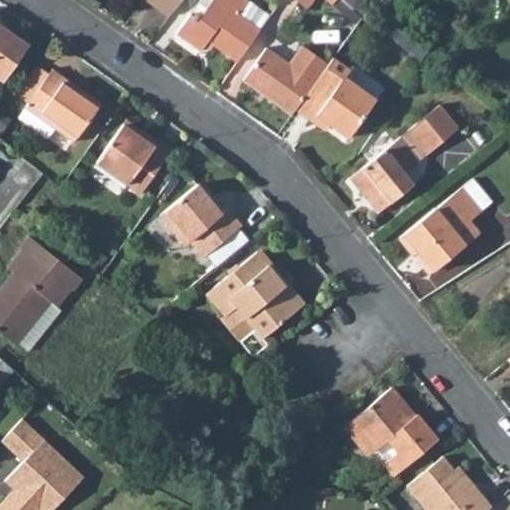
[(145,0),(170,18),(184,0),(145,0)]
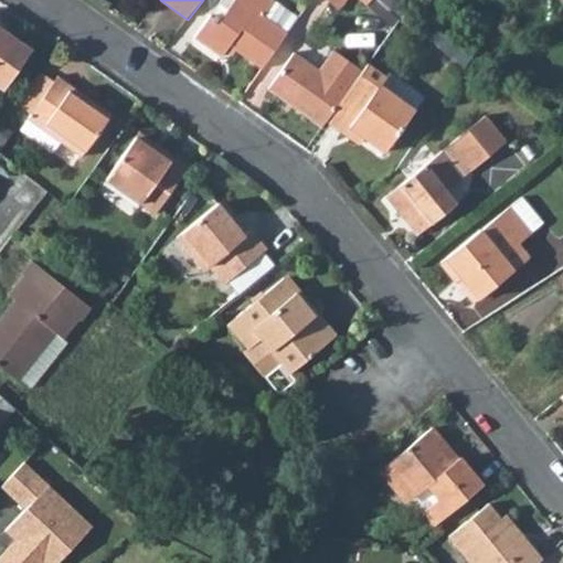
[(212,14),(197,36),(224,56),(232,45),(264,68),(289,32),(264,14),(274,0),(235,0),(221,21),(212,14)]
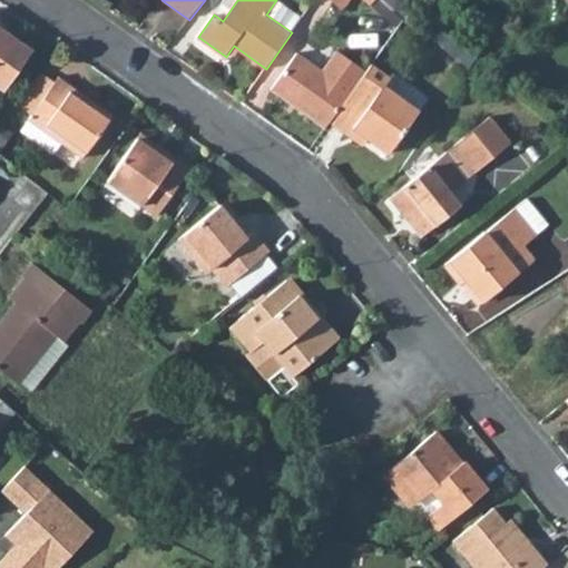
[(224,0),(214,15),(223,21),(237,0),(224,0)]
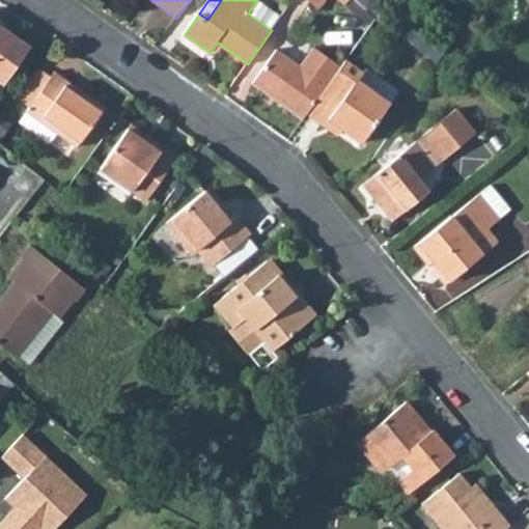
[(282,16),(259,0),(257,0),(248,14),(272,30),(282,16)]
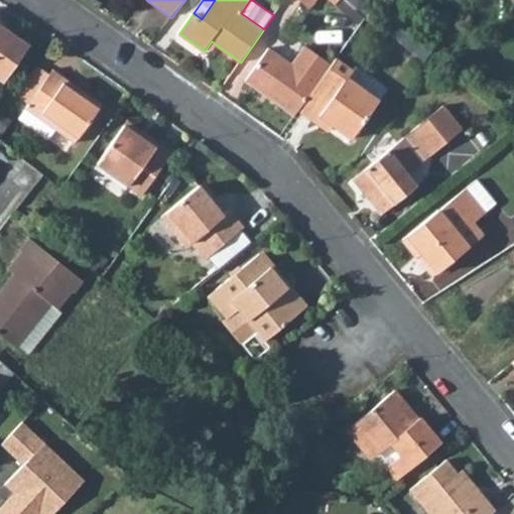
[(300,0),(309,8),(316,0),(332,0),(337,4),(339,0),(300,0)]
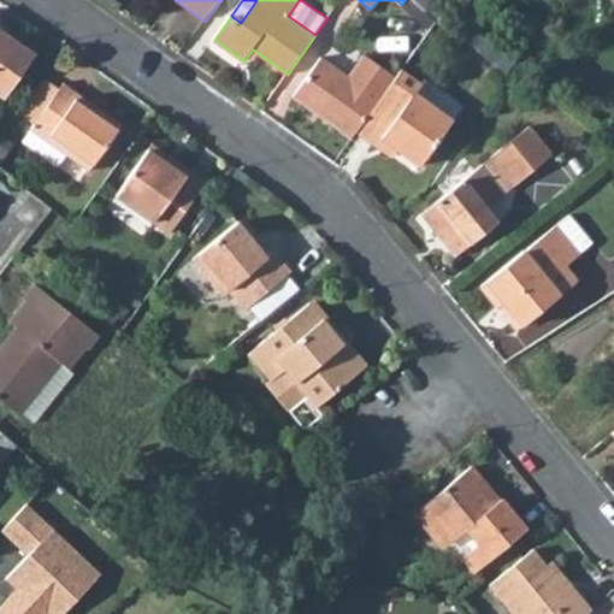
[(413,0),(425,11),(431,5),(436,0),(413,0)]
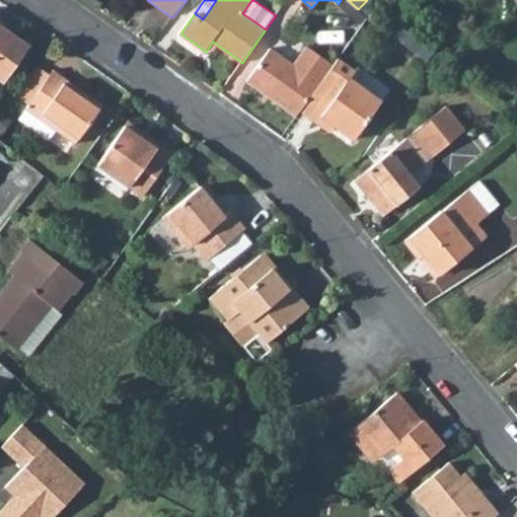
[(358,9),(367,17),(372,12),(363,4),(358,9)]
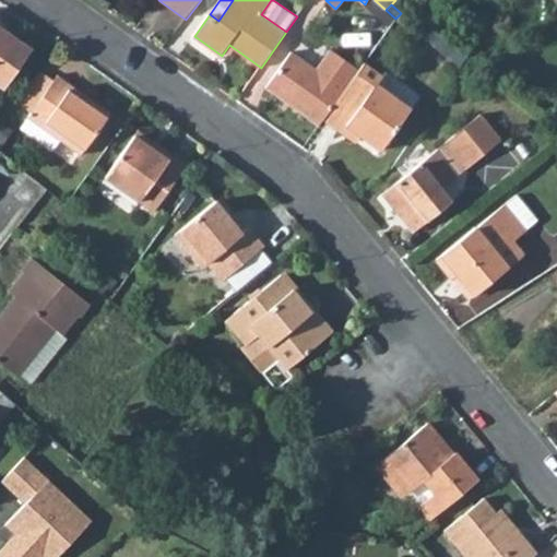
[(0,85),(6,90),(33,51),(0,27),(0,85)]
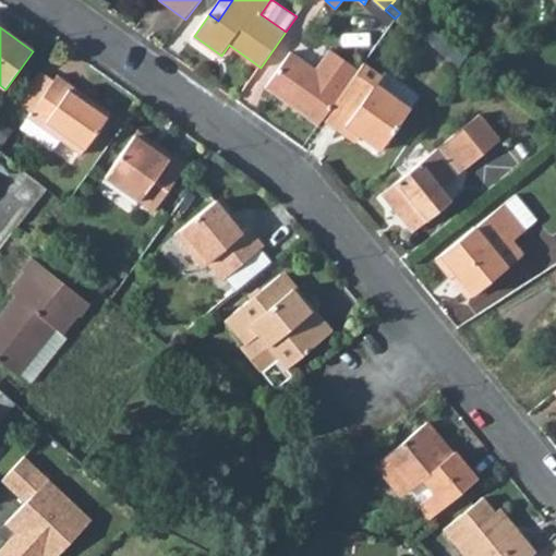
[(444,52),(452,43),(433,27),(423,36),(444,52)]
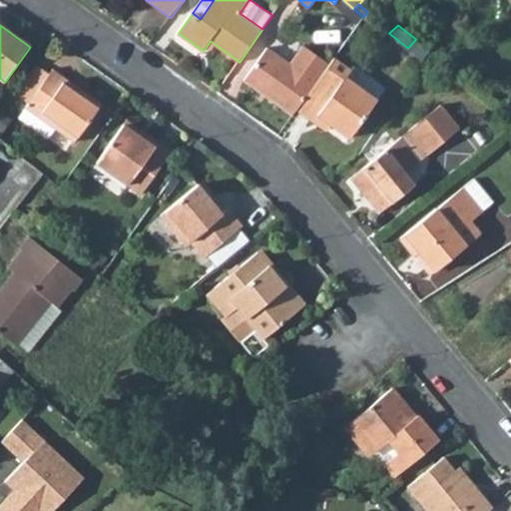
[(269,47),(244,80),(294,115),(298,109),(318,83),(331,64),(305,46),(292,64),(269,47)]
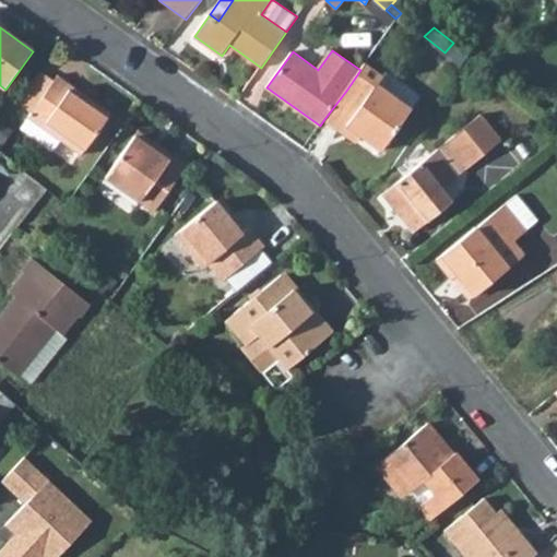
[(346,91),(324,119),(343,132),(347,126),(382,151),(412,109),(377,84),(382,76),(365,64),(360,70),(346,91)]
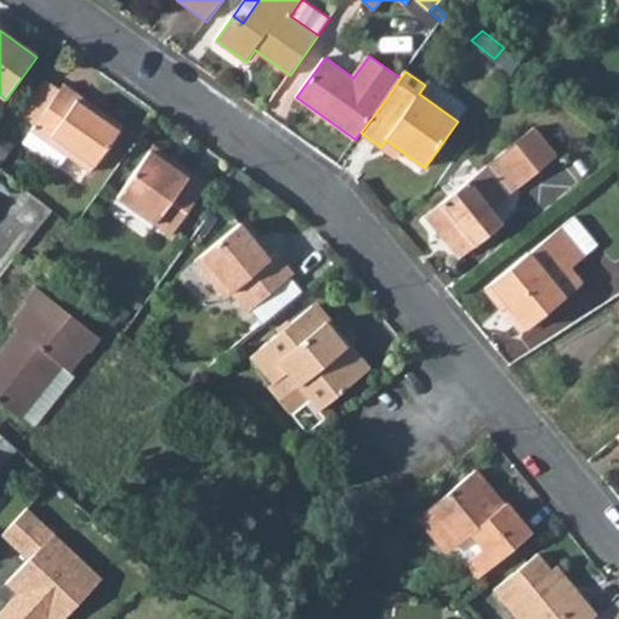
[(458,121),(469,107),(430,79),(425,85),(419,94),(458,121)]
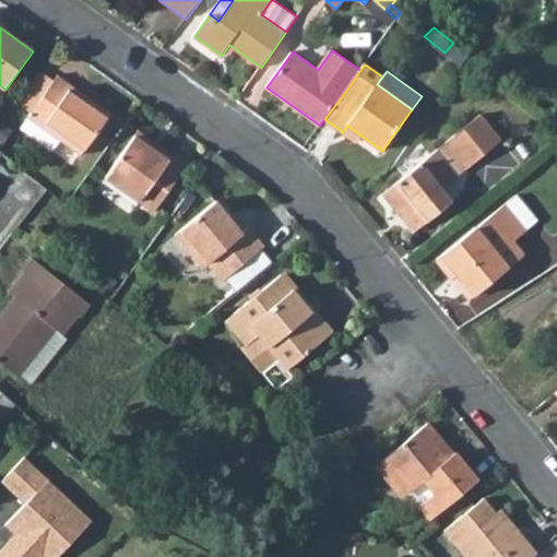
[(40,72),(18,104),(31,114),(54,82),(40,72)]
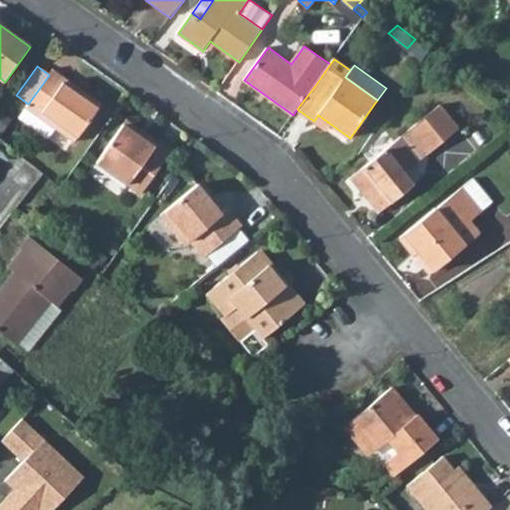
[(49,75),(28,104),(58,125),(55,130),(74,144),(102,105),(77,87),(75,91),(64,84),(67,80),(53,70),(49,75)]
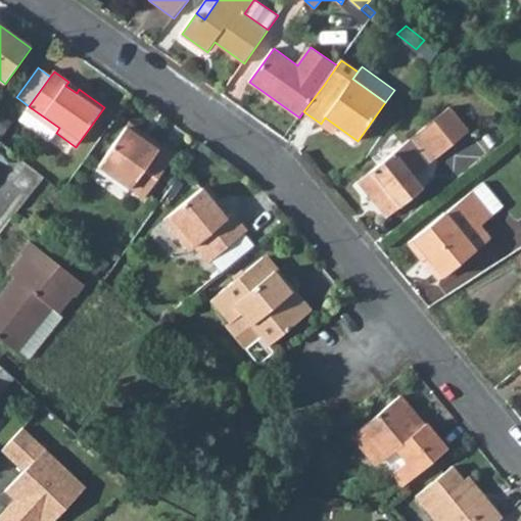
[(79,89),(68,82),(65,86),(77,93),(79,89)]
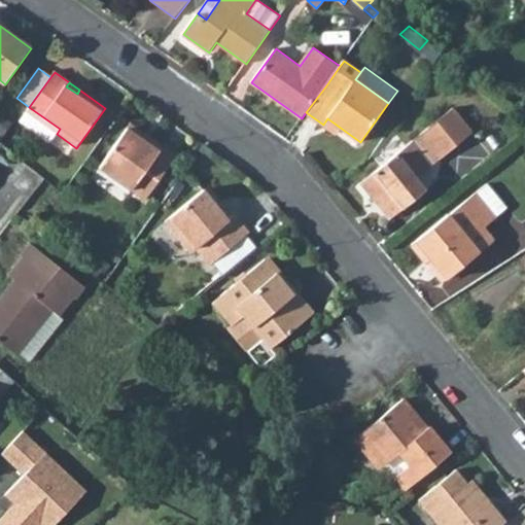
[(29,107),(26,112),(57,134),(60,129),(29,107)]
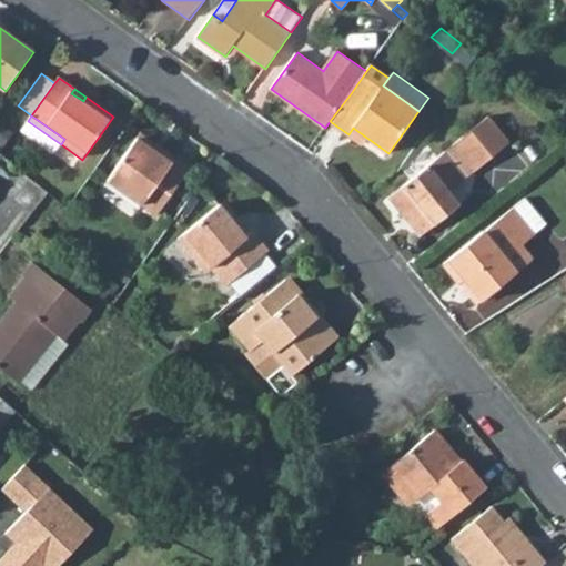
[(426,233),(461,205),(450,192),(467,178),(511,143),(489,117),(446,152),(390,198),(405,216),(410,213),(426,233)]
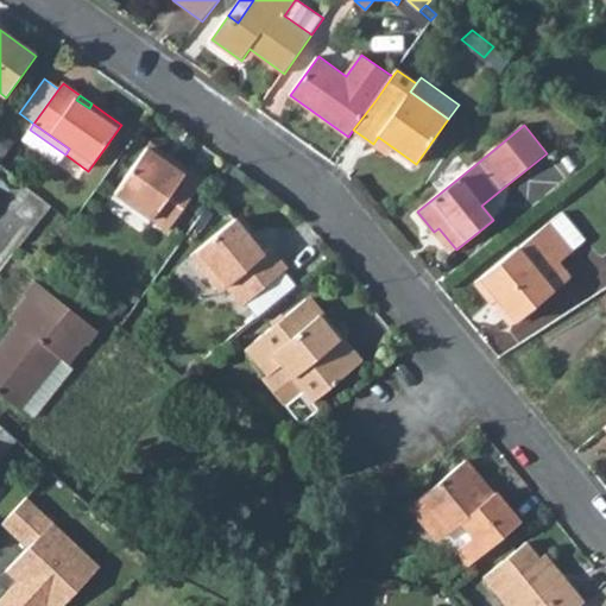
[(188,170),(151,145),(147,150),(184,176),(188,170)]
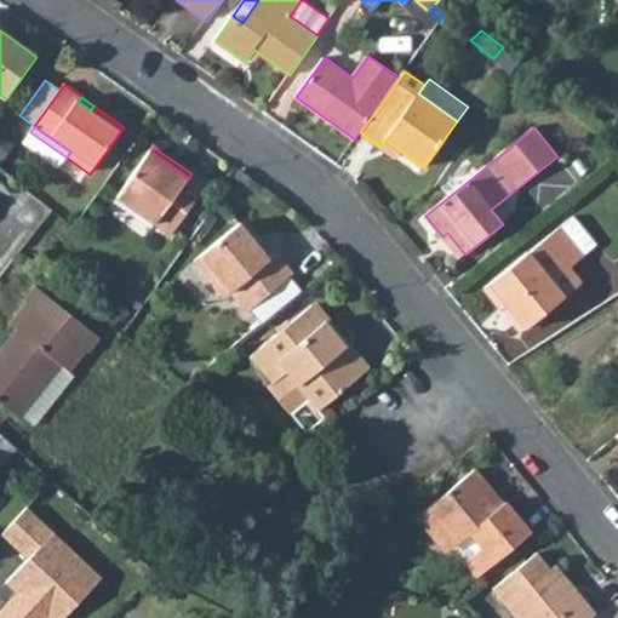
[(150,153),(119,198),(156,225),(173,236),(209,187),(192,173),(188,179),(150,153)]
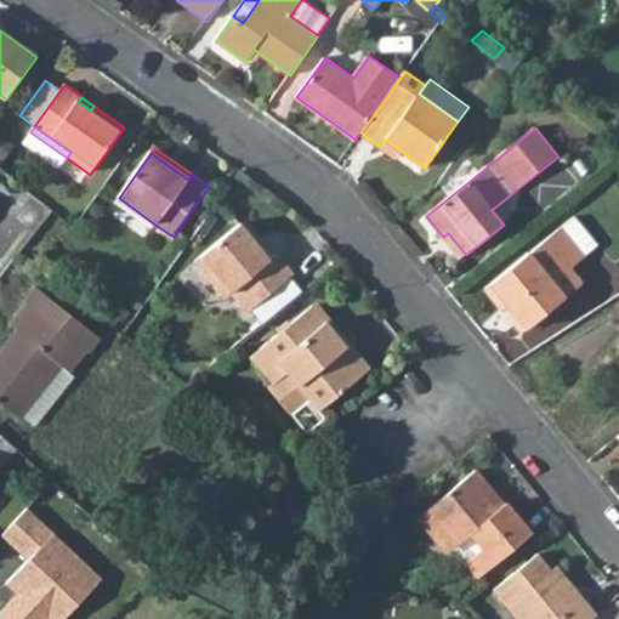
[(115,203),(153,231),(157,226),(119,198),(115,203)]
